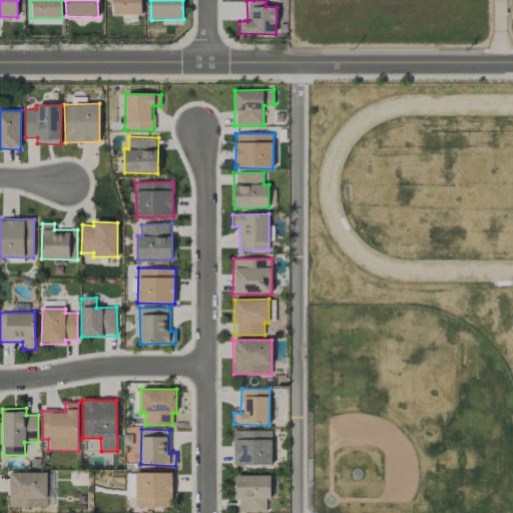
[(272,431),(232,431),(232,465),(272,466),(272,431)]
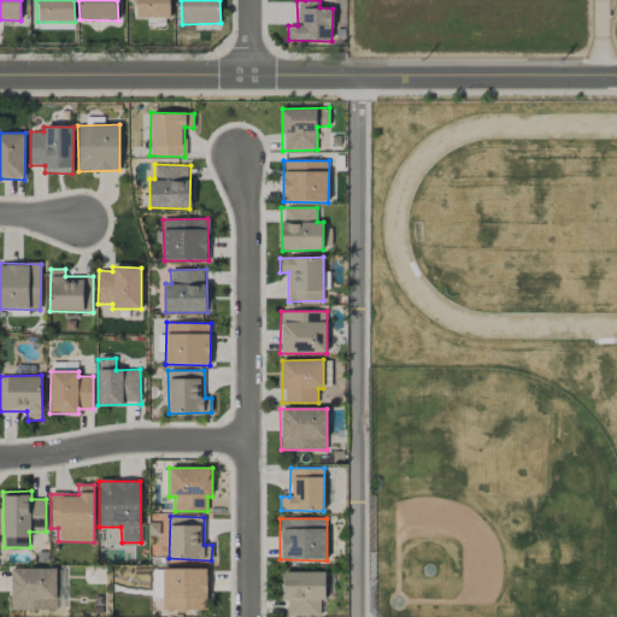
[(57,569),(11,568),(11,609),(56,610),(57,569)]
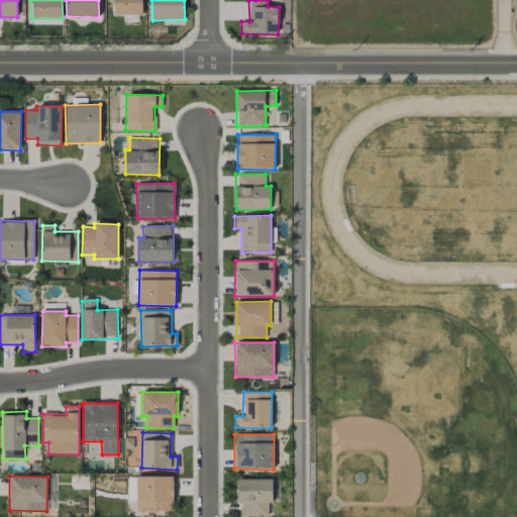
[(174,511),(174,477),(130,478),(130,492),(136,492),(136,512),(174,511)]
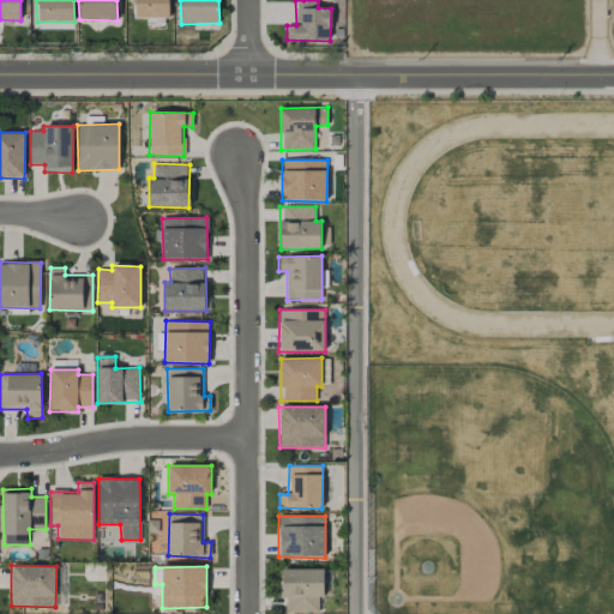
[(324,569),(283,570),(284,613),(318,612),(318,597),(324,597),(324,569)]
